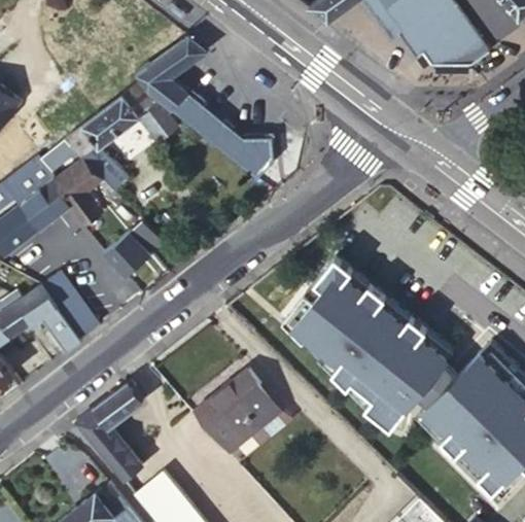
[(485,53),(446,0),(316,0),(305,8),(324,24),(355,0),(358,0),(371,18),(373,16),(390,42),(397,36),(414,59),(421,54),(429,65),(468,66),(485,53)]
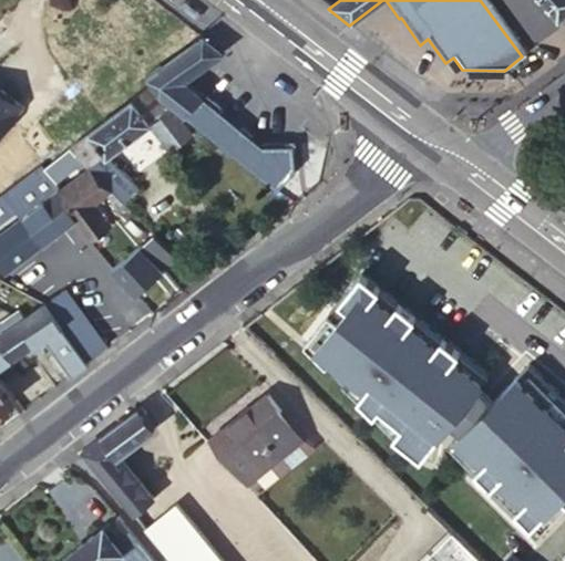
[(564,0),(536,0),(554,20),(557,18),(564,27),(564,0)]
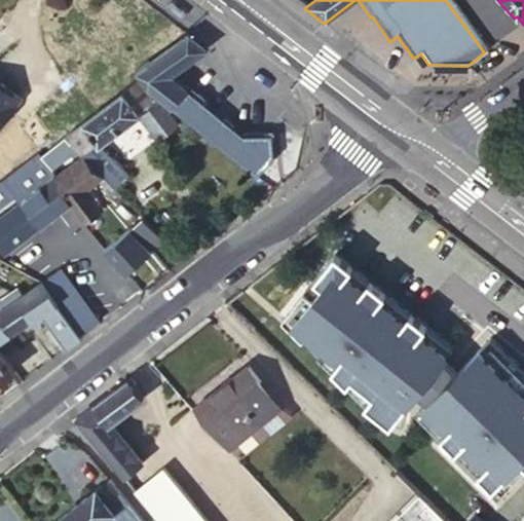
[(192,38),(189,40),(151,69),(147,65),(135,73),(142,81),(150,94),(201,135),(257,178),(274,161),(270,138),(244,139),(233,134),(169,81),(200,59),(202,50),(192,38)]
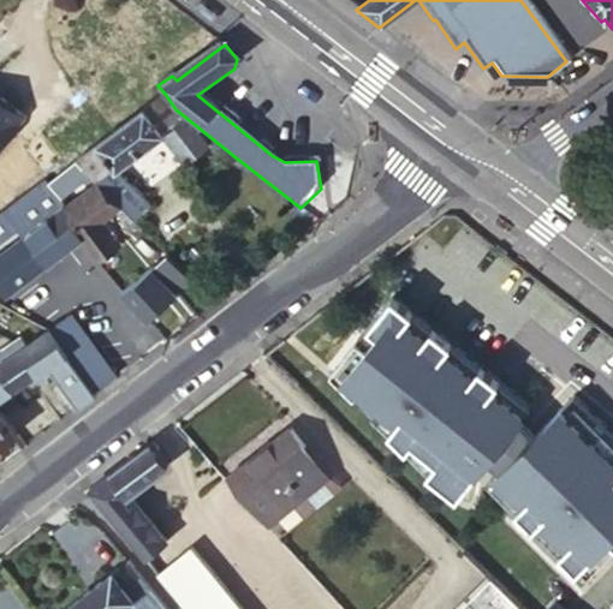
[(177,125),(159,100),(141,111),(144,115),(75,166),(87,180),(96,189),(119,212),(134,226),(149,209),(115,175),(161,141),(183,171),(204,154),(182,121),(177,125)]
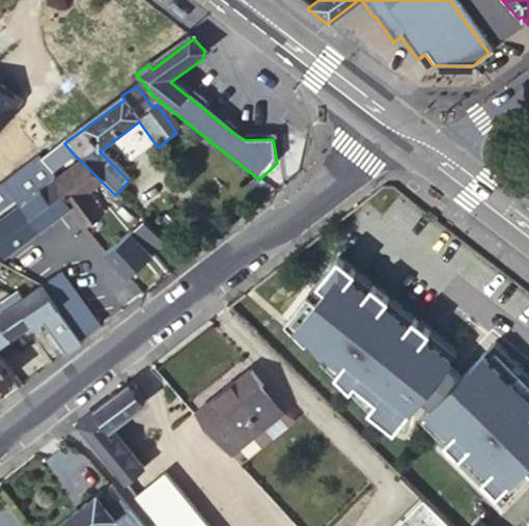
[(0,123),(17,103),(0,90),(0,123)]
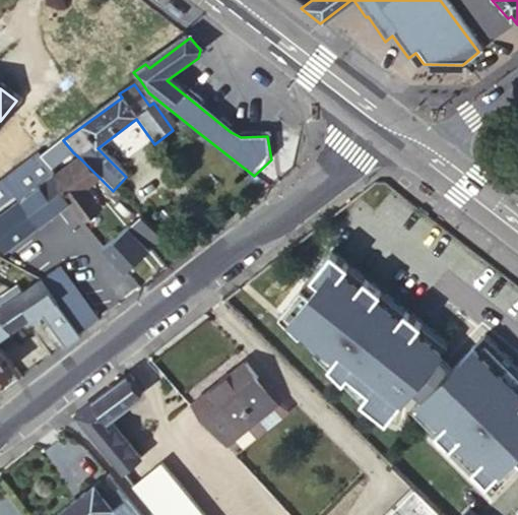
[(39,123),(54,143),(70,131),(55,111),(39,123)]
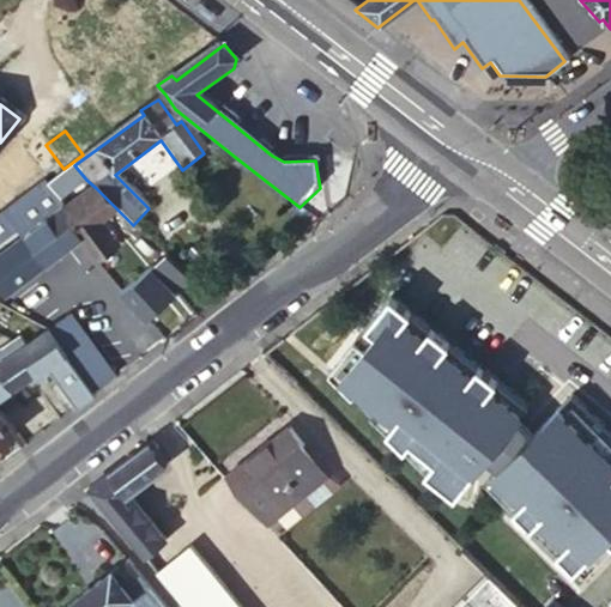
[(44,183),(64,169),(46,145),(42,140),(23,155),(29,163),(37,174),(44,183)]
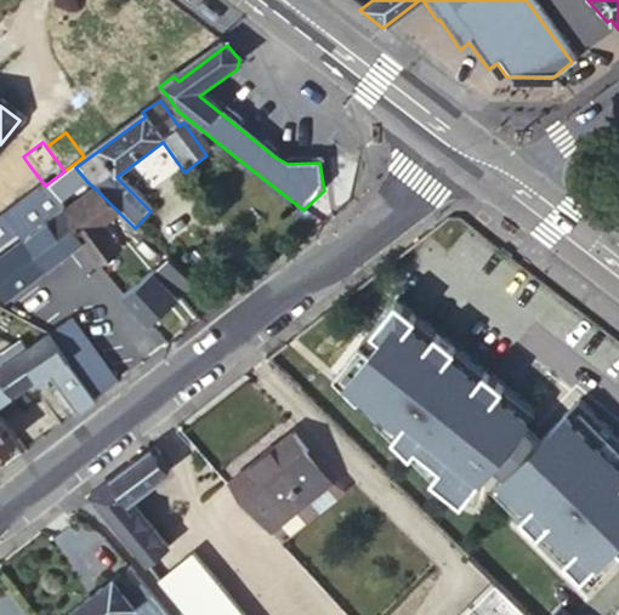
[(38,176),(29,165),(20,174),(27,183),(38,176)]
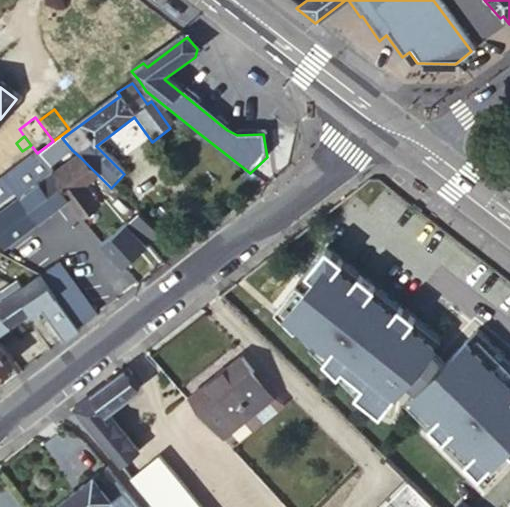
[(62,138),(39,156),(48,168),(72,150),(62,138)]
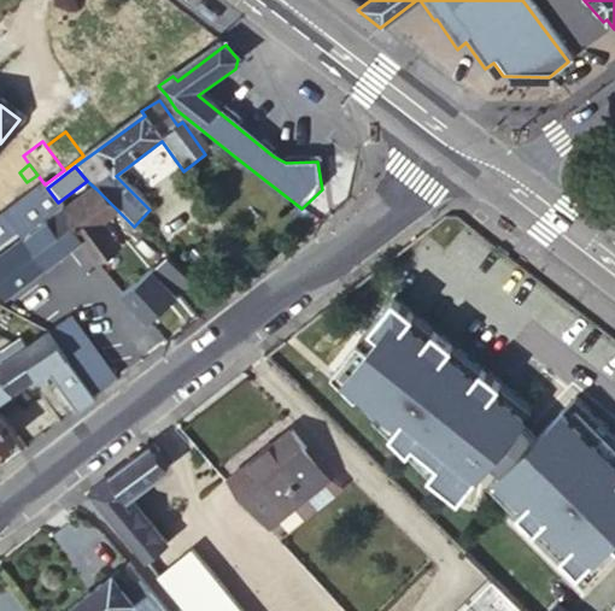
[(18,204),(45,184),(37,175),(27,182),(12,194),(18,204)]
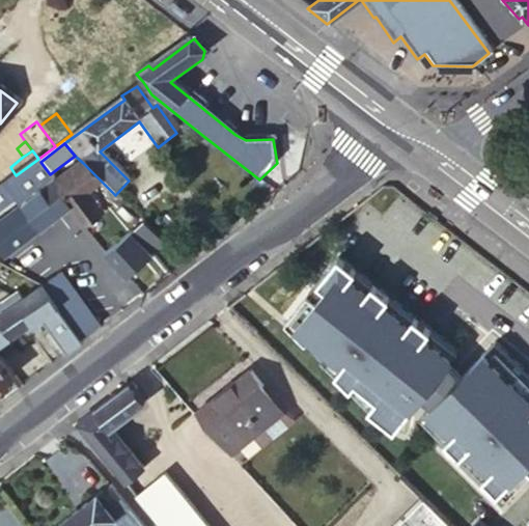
[(50,174),(40,162),(16,182),(25,193),(38,184),(45,192),(0,225),(0,252),(4,257),(68,209),(51,187),(57,184),(50,174)]
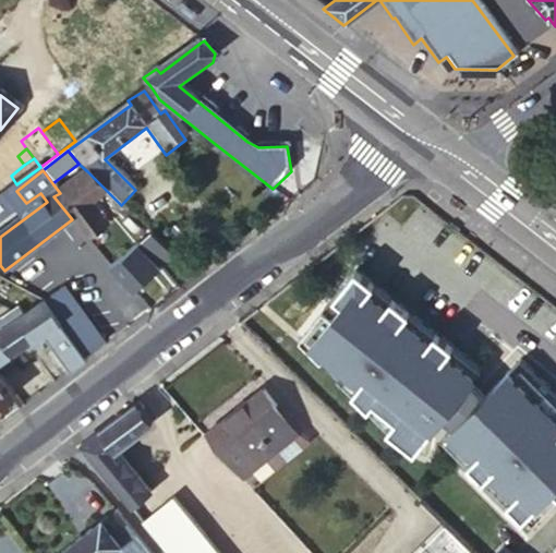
[(53,196),(72,219),(89,242),(109,226),(94,208),(108,192),(87,171),(60,193),(53,196)]
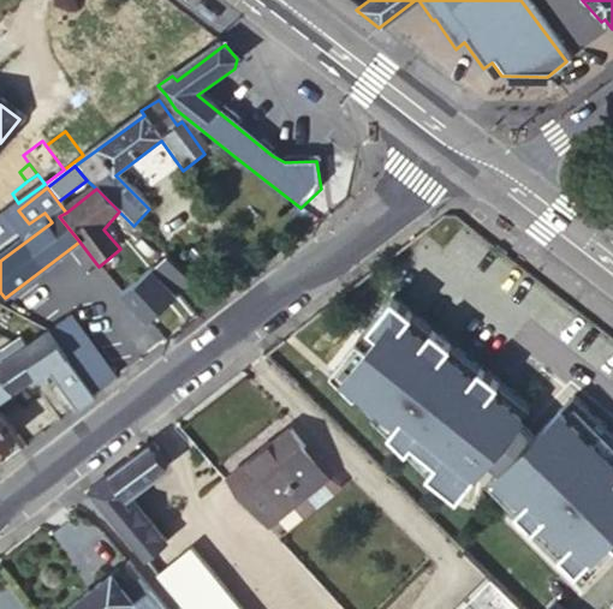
[(11,213),(0,221),(0,233),(3,234),(18,224),(11,213)]
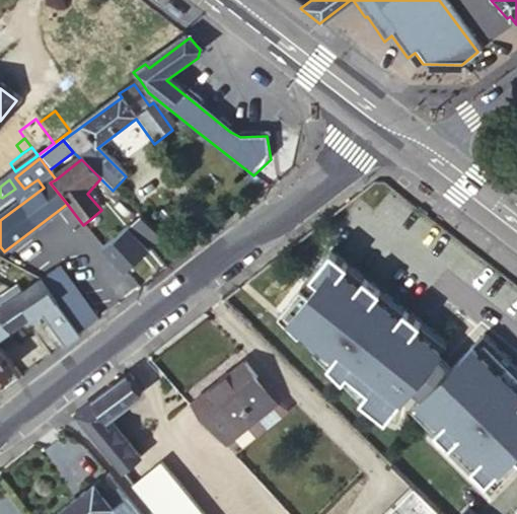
[(139,217),(128,228),(149,249),(161,238),(139,217)]
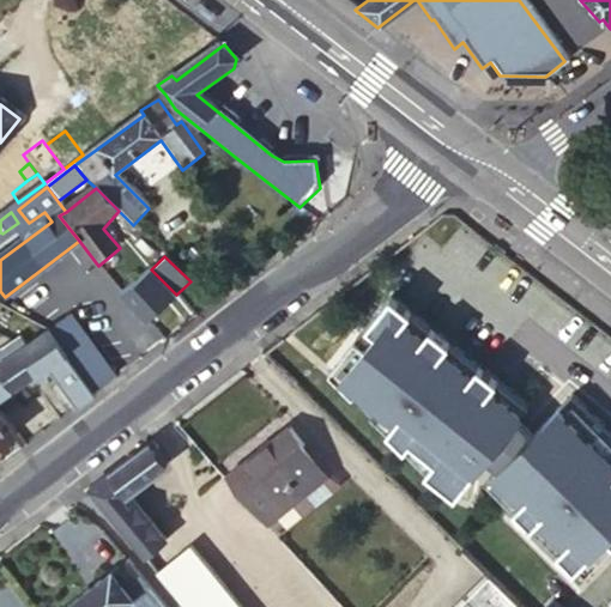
[(151,269),(125,295),(149,322),(176,295),(151,269)]
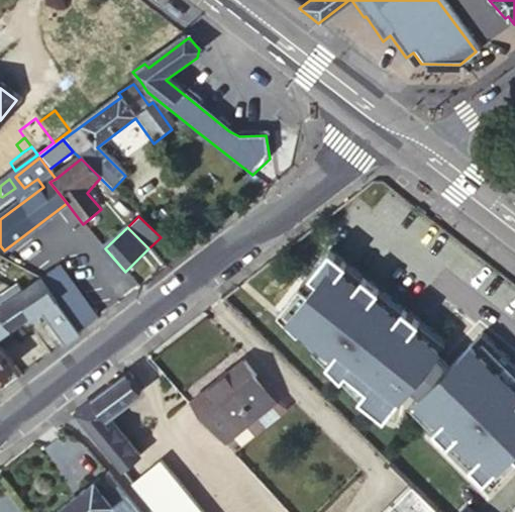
[(329,252),(278,316),(384,419),(410,388),(421,397),(410,408),(492,490),(514,466),(514,370),(481,336),(449,369),(435,354),(443,345),(434,338),(329,252)]
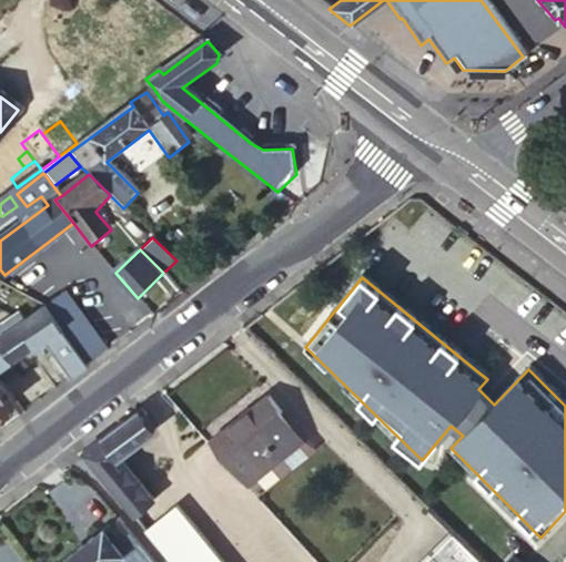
[(0,375),(12,366),(46,343),(73,380),(89,369),(87,366),(68,340),(61,333),(63,329),(47,305),(39,302),(22,314),(20,312),(0,326),(0,375)]
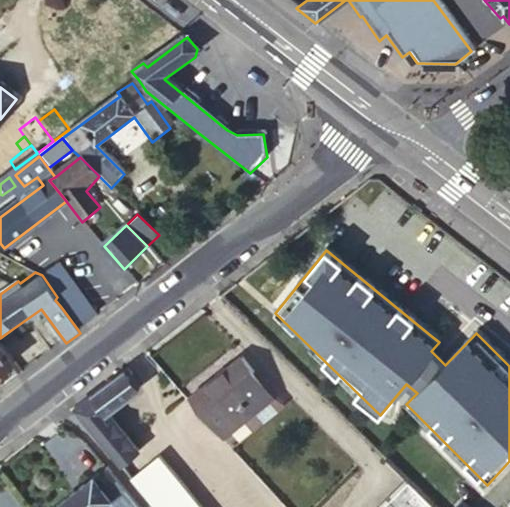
[(78,330),(95,316),(78,294),(61,307),(78,330)]
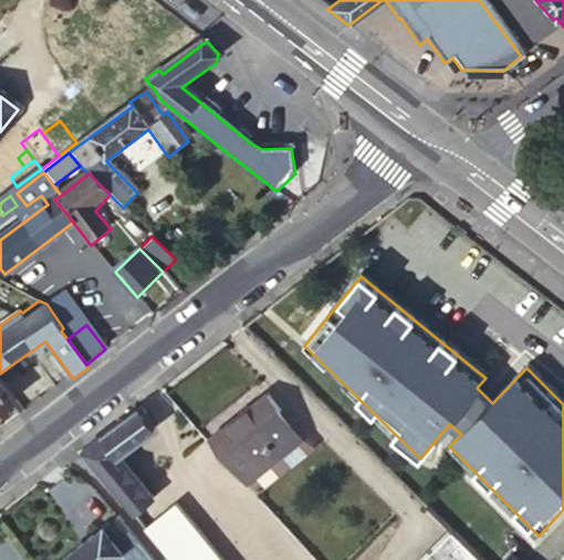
[(12,365),(0,373),(0,377),(2,380),(17,370),(12,365)]
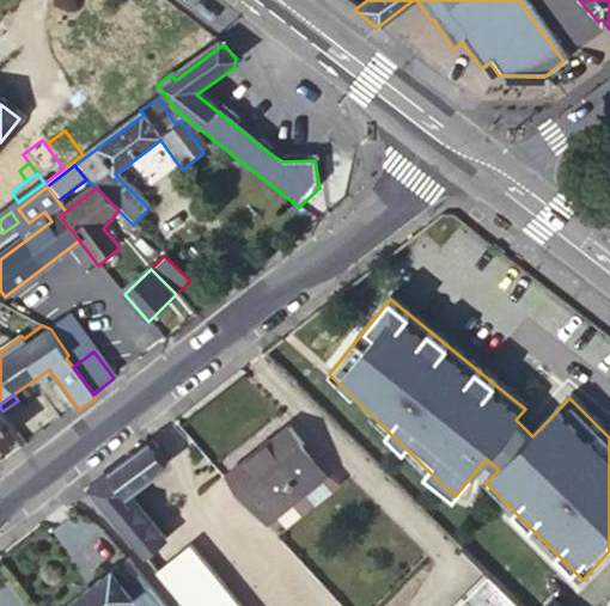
[(0,447),(19,433),(2,411),(0,408),(0,447)]
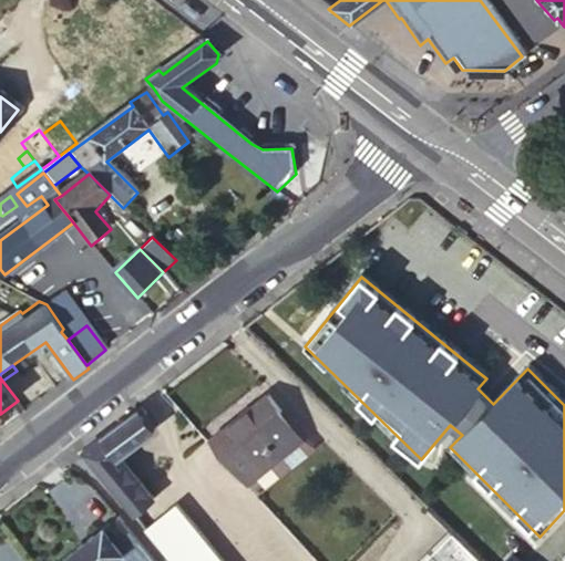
[(249,485),(302,443),(266,397),(212,439),(249,485)]
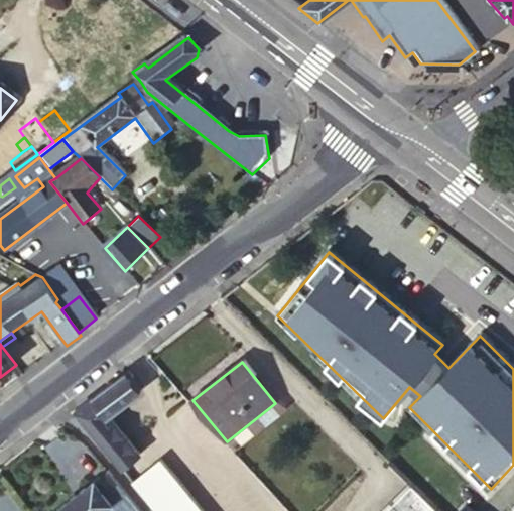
[(140,395),(125,375),(73,414),(118,469),(121,472),(140,457),(109,419),(140,395)]
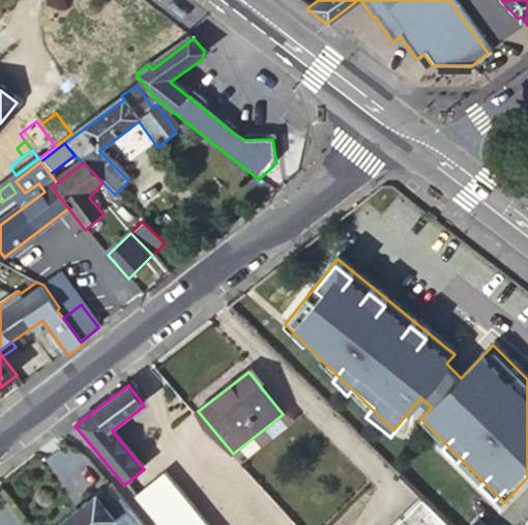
[(205,524),(164,476),(137,499),(149,514),(158,524),(205,524)]
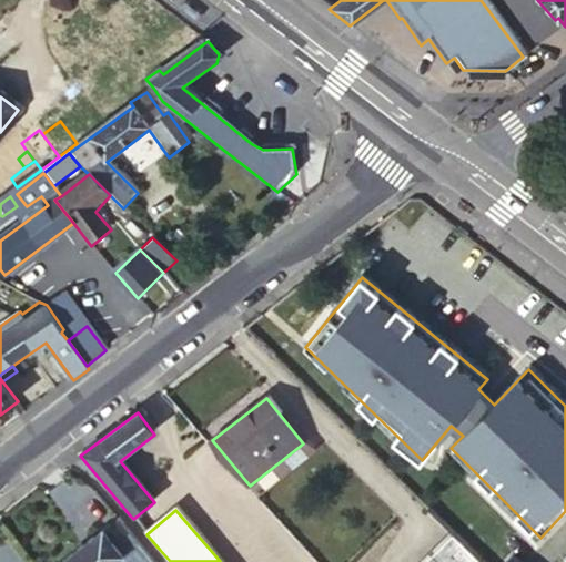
[(148,561),(114,521),(62,561),(148,561)]
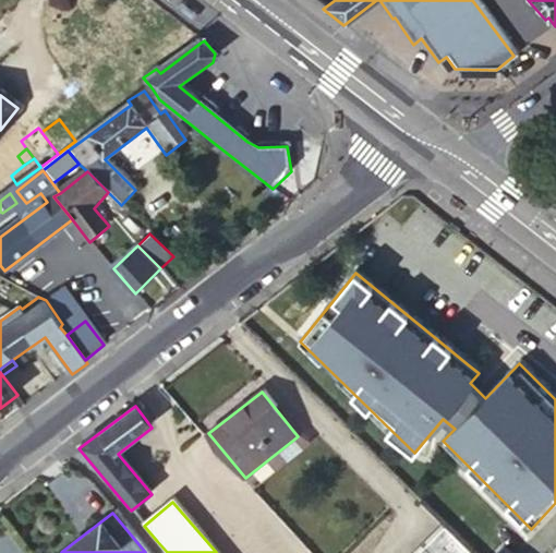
[(207,518),(198,525),(221,552),(230,552),(233,550),(207,518)]
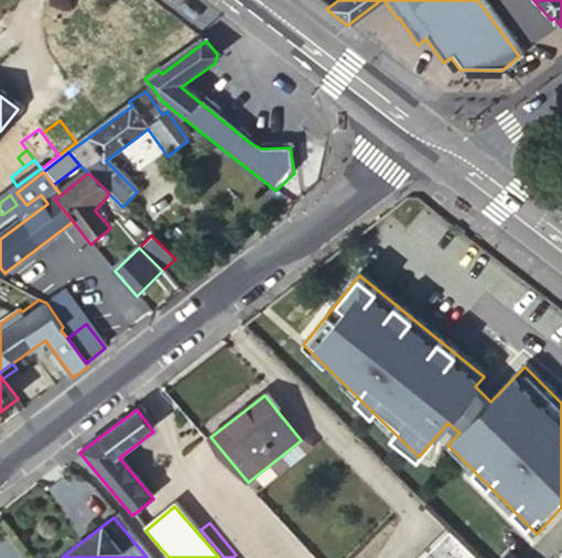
[(475,557),(450,533),(424,557),(475,557)]
